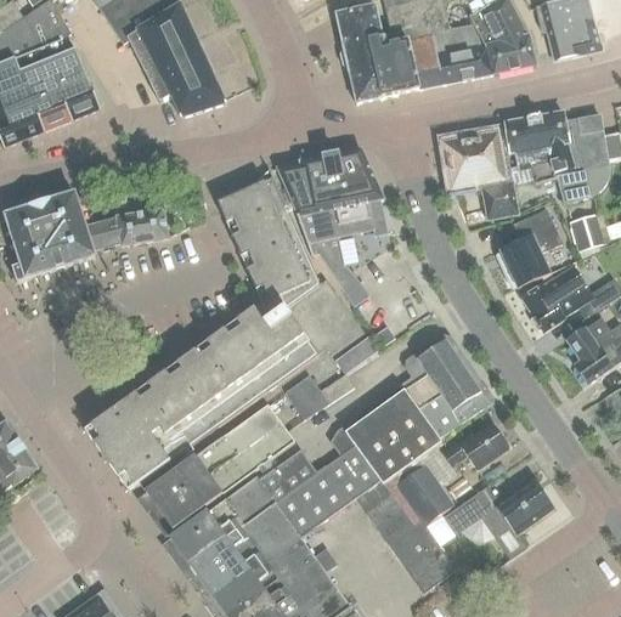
[(0,7),(0,32),(6,28),(24,16),(13,0),(11,0),(0,7)]
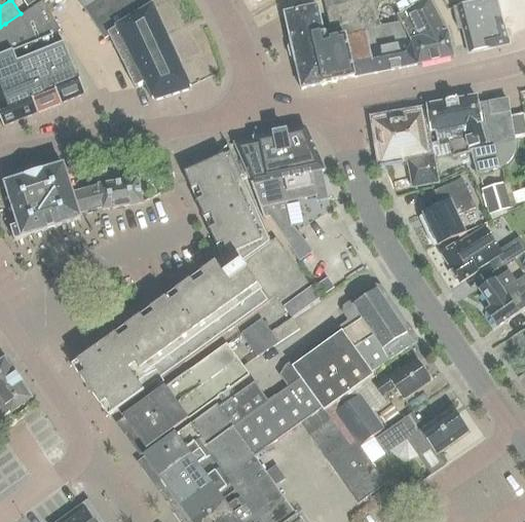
[(41,0),(21,13),(5,24),(0,27),(0,114),(4,123),(38,110),(77,94),(78,95),(82,84),(82,83),(76,69),(75,69),(70,56),(69,57),(59,29),(61,28),(49,8),(44,0),(41,0)]
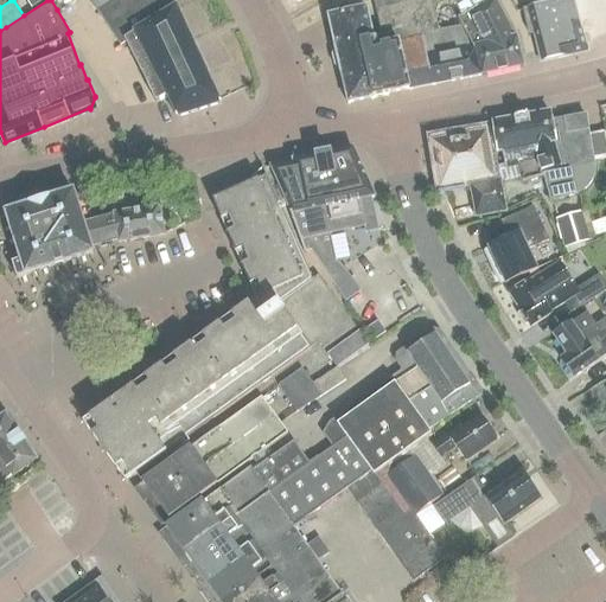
[(93,0),(121,42),(126,38),(144,71),(157,98),(167,93),(177,114),(221,100),(219,96),(192,36),(177,2),(176,0),(93,0)]
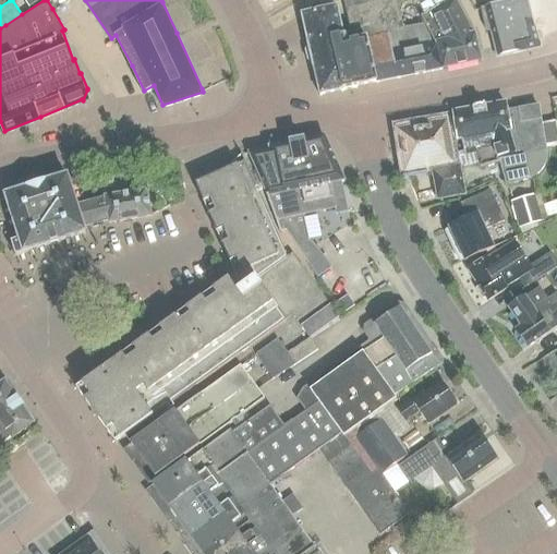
[(344,0),(347,5),(346,5),(353,38),(366,36),(403,27),(403,24),(397,0),(344,0)]
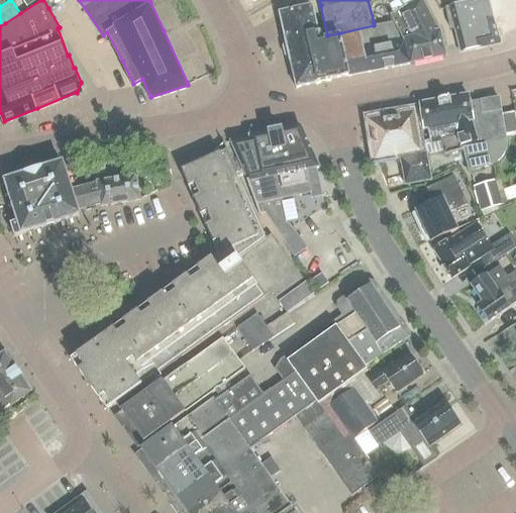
[(389,0),(395,10),(391,12),(394,19),(405,36),(411,61),(445,53),(439,28),(437,28),(423,0),(389,0)]
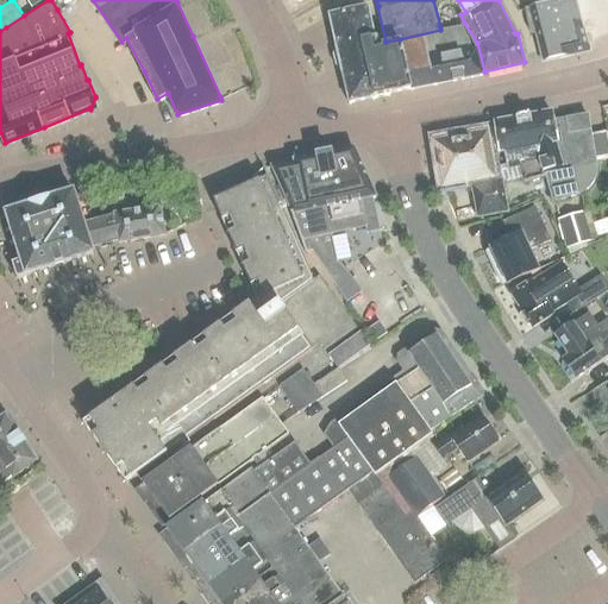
[(533,0),(534,4),(525,6),(530,29),(536,32),(537,31),(543,58),(589,48),(585,36),(576,0),(533,0)]
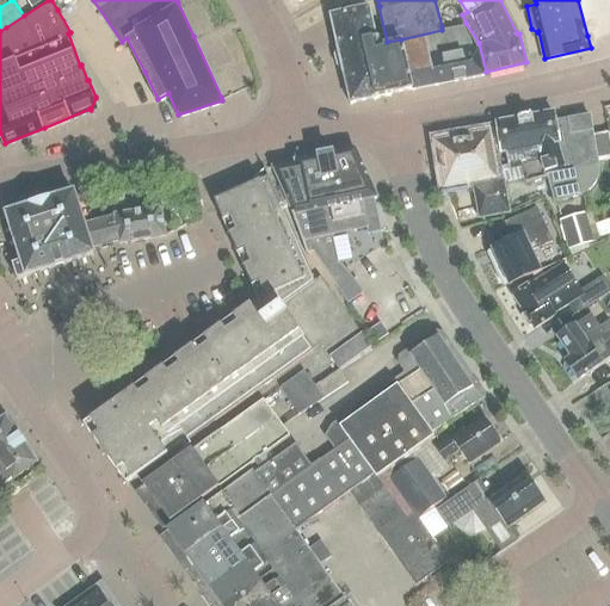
[(411,86),(401,39),(387,42),(382,43),(381,38),(379,35),(376,35),(369,4),(331,12),(338,43),(337,44),(338,48),(334,53),(337,62),(342,66),(343,69),(344,68),(351,100),(411,86)]
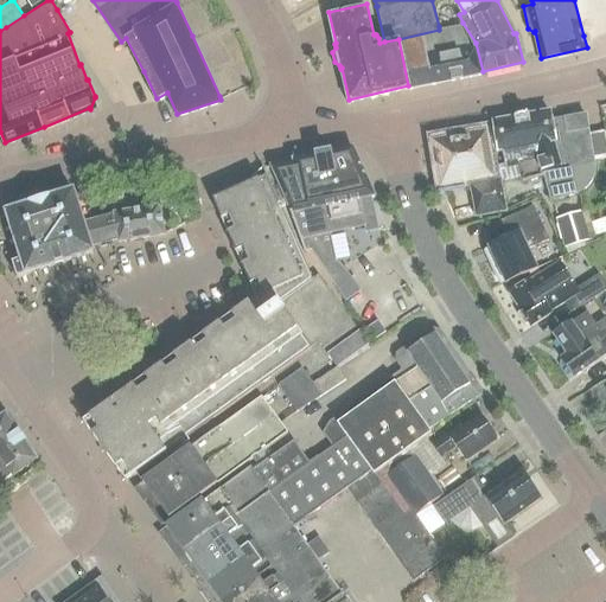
[(463,23),(439,26),(439,30),(399,39),(408,85),(408,87),(480,71),(473,43),(463,23)]
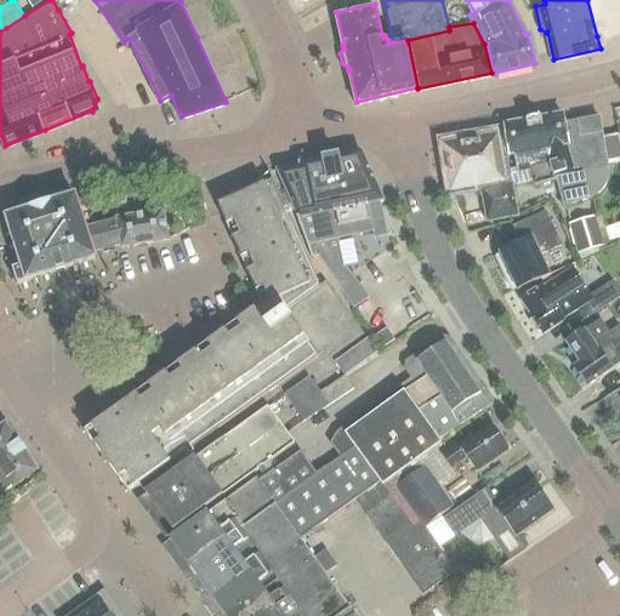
[(556,176),(564,203),(592,194),(597,190),(602,187),(604,182),(607,177),(608,170),(609,164),(599,114),(564,120),(562,110),(505,121),(511,153),(513,152),(517,169),(530,166),(535,182),(556,176)]
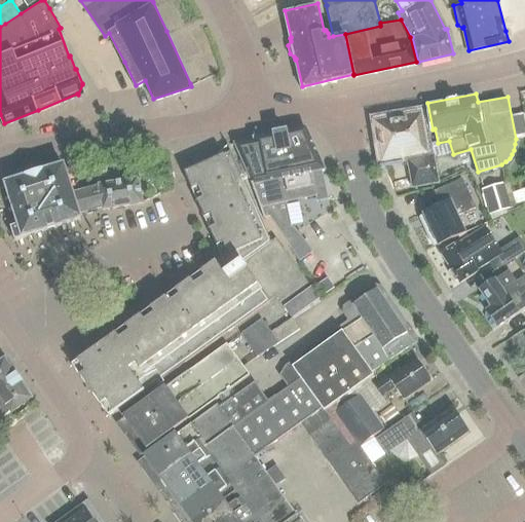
[(382,119),(381,119),(377,125),(378,125),(383,157),(399,154),(398,153),(411,151),(412,157),(408,158),(413,185),(439,181),(434,153),(428,154),(424,132),(422,132),(419,113),(418,113),(419,115),(406,117),(406,115),(382,119)]
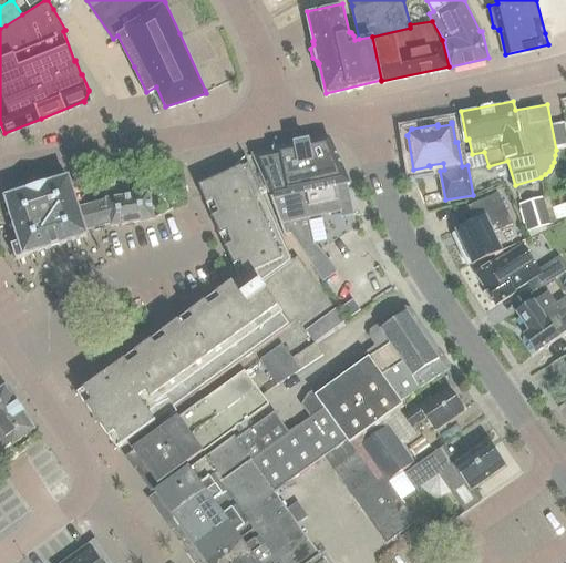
[(276,147),(254,152),(254,153),(273,195),(269,196),(284,235),(286,234),(285,232),(290,229),(300,245),(315,242),(309,216),(310,215),(310,213),(340,206),(340,208),(341,212),(353,210),(348,182),(349,181),(330,136),(308,141),(308,140),(296,142),(296,143),(275,146),(276,147)]
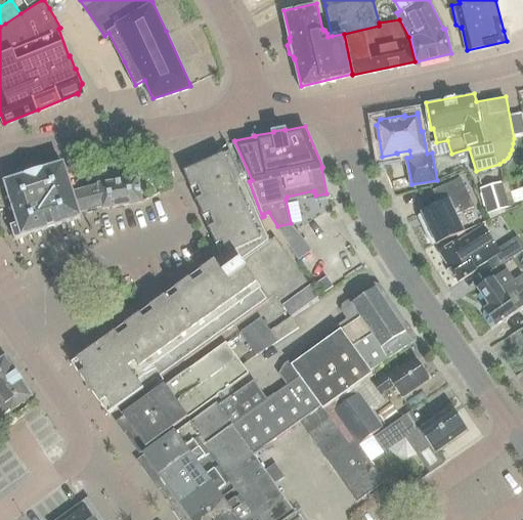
[(307,279),(274,234),(269,239),(227,141),(226,142),(212,157),(183,169),(203,214),(221,255),(72,361),(109,414),(275,293),(279,299),(307,279)]
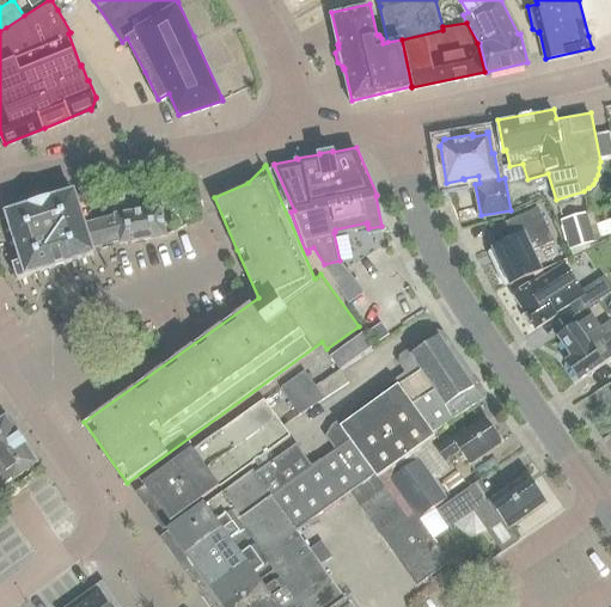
[(74,190),(6,212),(22,259),(12,262),(17,277),(28,274),(28,273),(93,251),(92,244),(112,239),(120,237),(120,240),(166,233),(165,231),(160,204),(115,212),(115,214),(84,222),(74,190)]
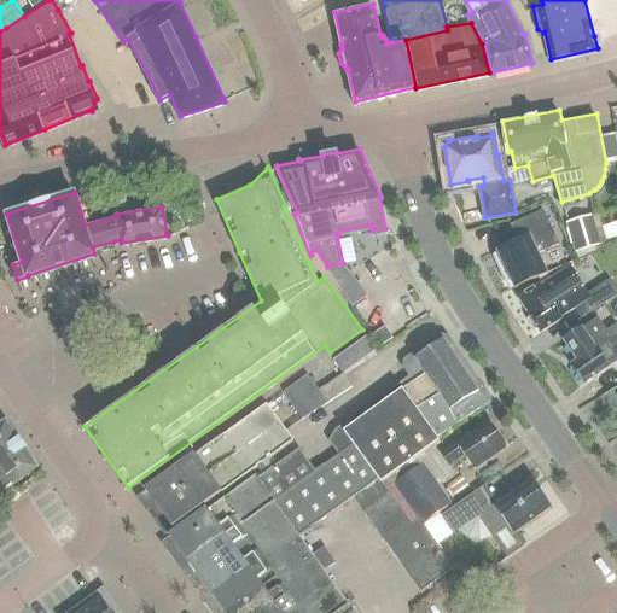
[(514,285),(547,270),(537,250),(559,240),(543,208),(512,222),(519,238),(498,249),(507,270),(504,274),(510,286),(513,284),(514,285)]
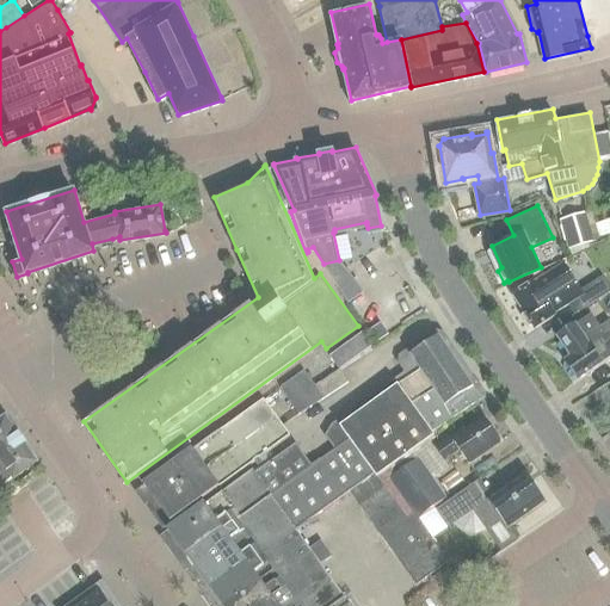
[(560,218),(568,246),(596,237),(595,234),(592,235),(585,211),(560,218)]
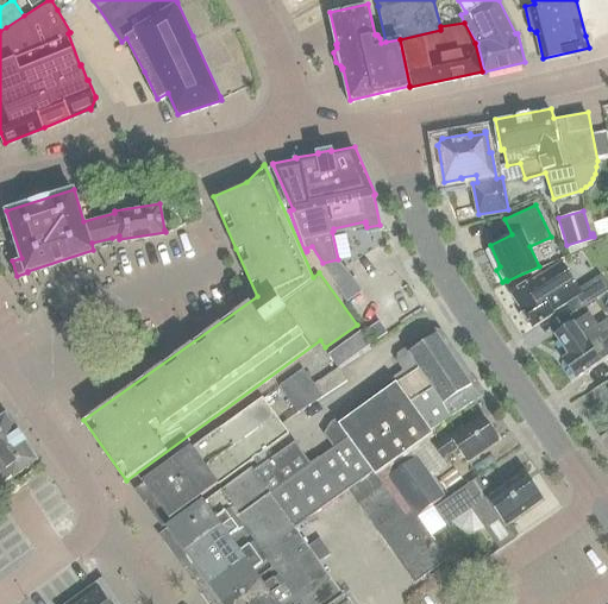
[(338,259),(323,263),(348,300),(361,290),(351,277),(351,276),(338,259)]
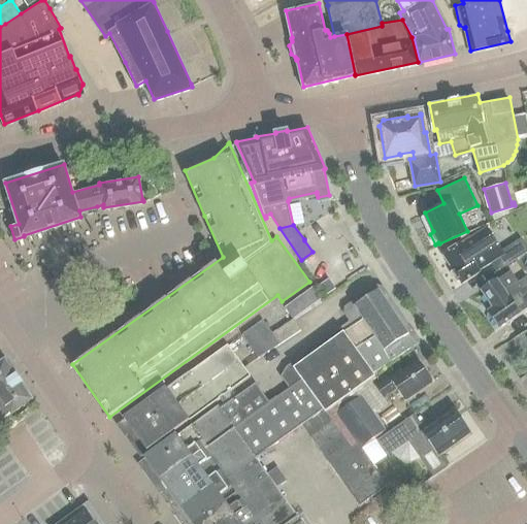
[(487,225),(462,241),(462,240),(443,253),(453,267),(451,270),(457,280),(460,280),(462,282),(481,269),(480,268),(499,256),(505,264),(526,250),(526,244),(521,236),(502,249),(487,225)]
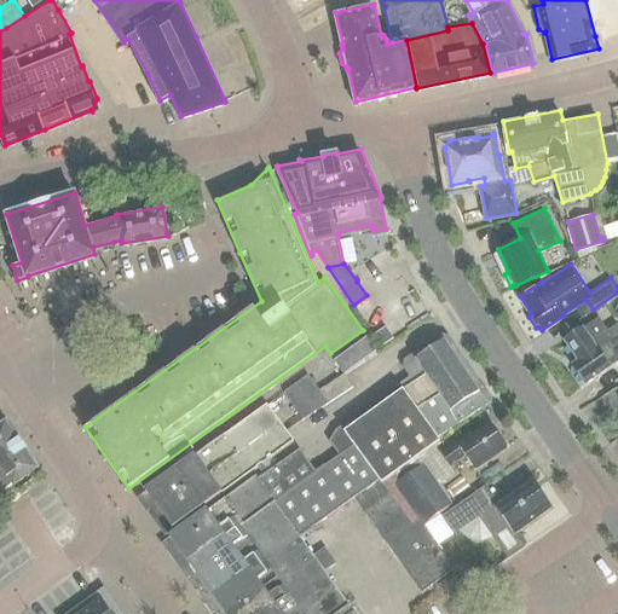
[(578,358),(572,361),(585,381),(611,364),(611,363),(617,358),(617,322),(607,328),(599,314),(583,325),(564,339),(578,358)]
